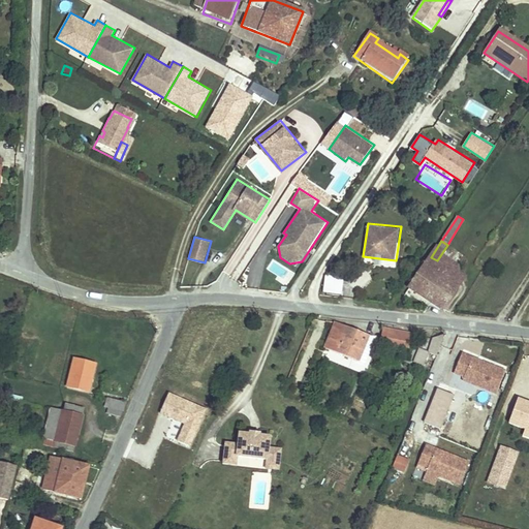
[(464,279),(437,260),(431,257),(410,289),(442,311),(464,279)]
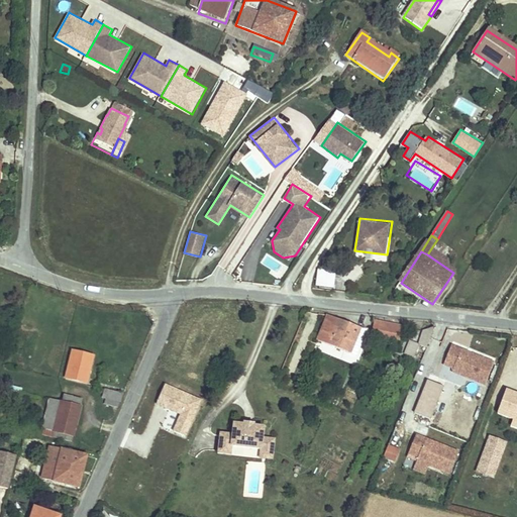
[(334,289),(336,275),(317,272),(315,285),(334,289)]
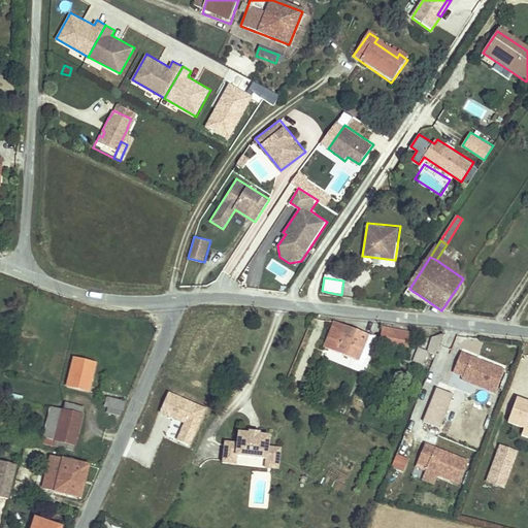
[(325,348),(354,360),(353,363),(364,367),(375,336),(361,334),(334,324),(325,348)]
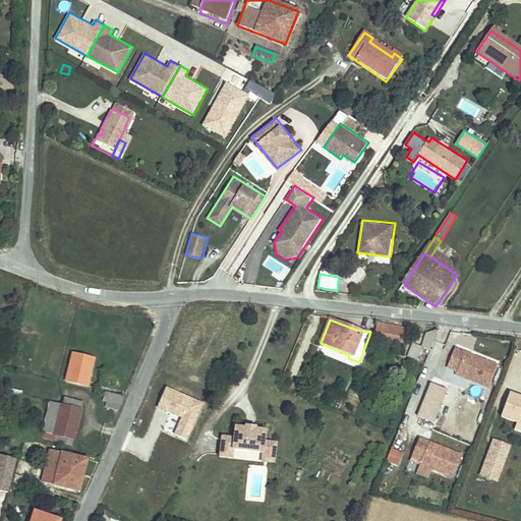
[(375,324),(373,334),(403,340),(404,330),(375,324)]
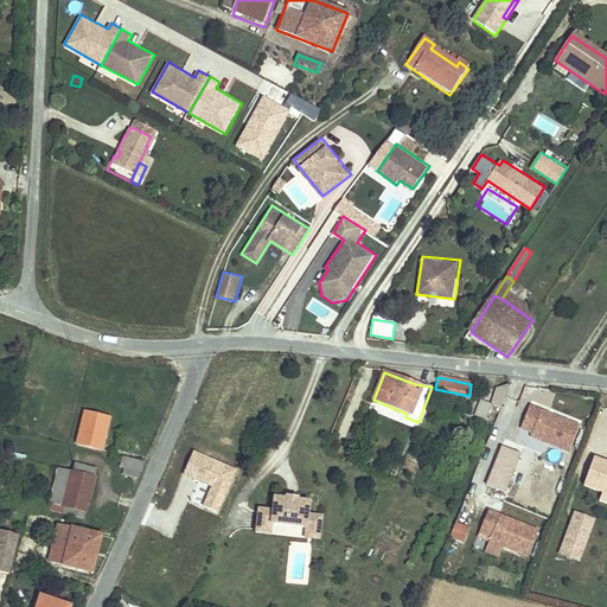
[(521,400),(523,390),(512,387),(509,396),(521,400)]
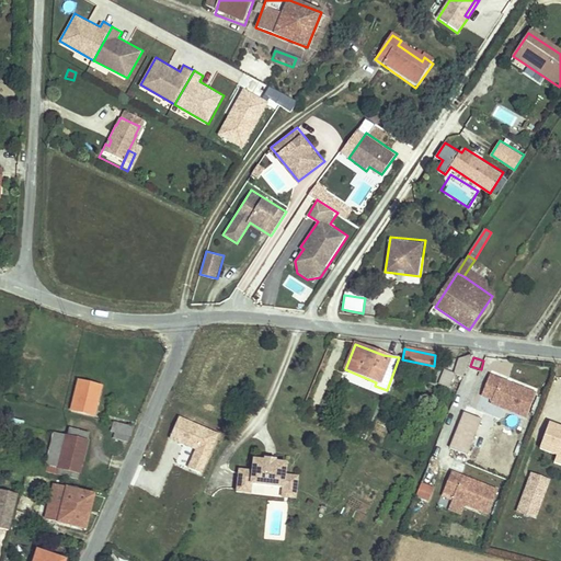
[(454,371),(461,377),(469,366),(461,361),(454,371)]
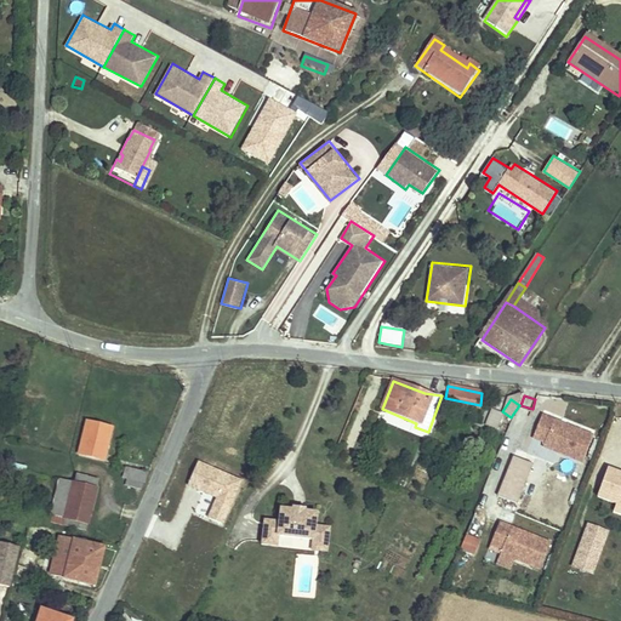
[(493,410),(486,426),(499,431),(505,415),(493,410)]
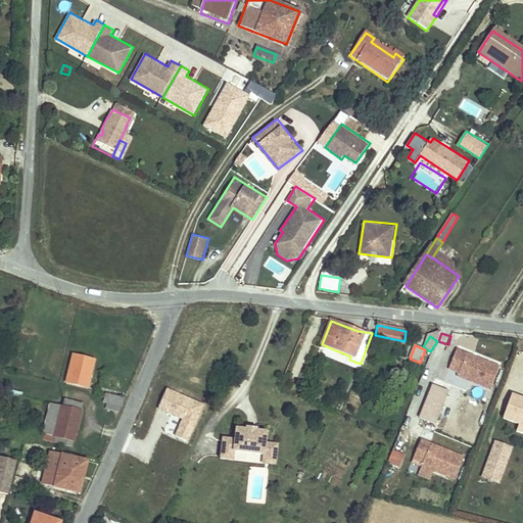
[(498,371),(480,364),(479,365),(476,364),(477,363),(456,352),(447,371),(458,376),(456,379),(489,392),(498,371)]
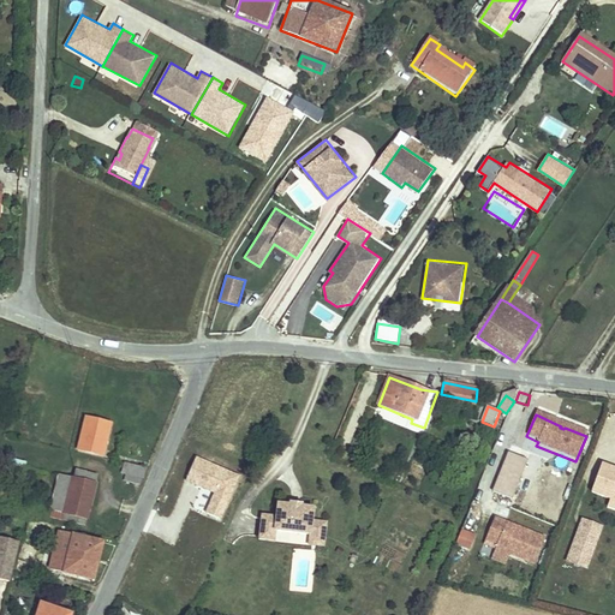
[(84,417),(77,448),(101,454),(108,423),(84,417)]
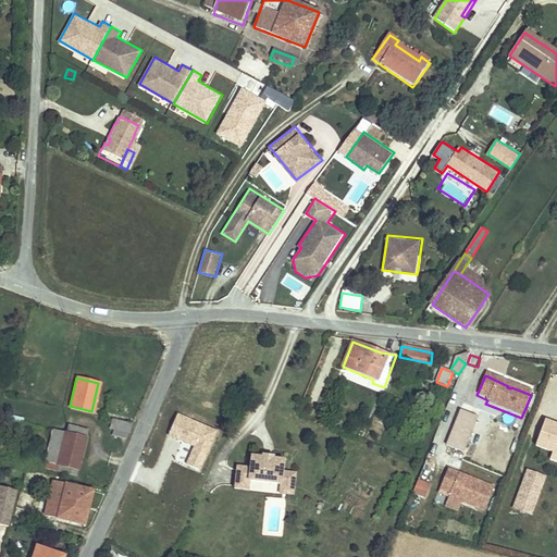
[(445,444),(465,452),(479,415),(459,407),(445,444)]
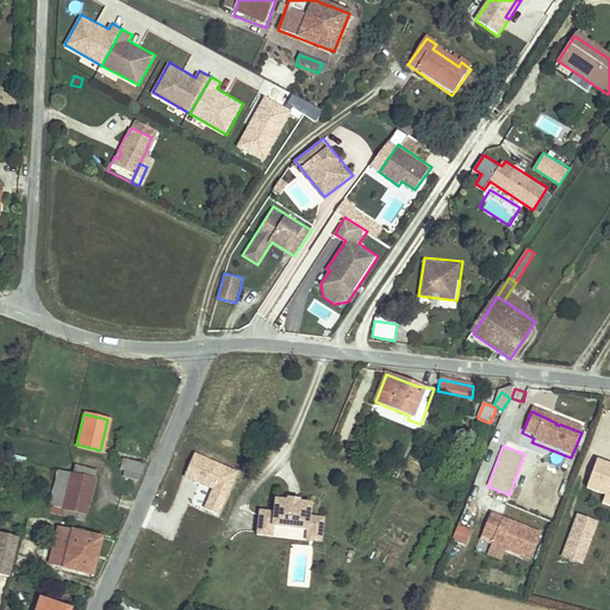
[(122,460),(119,468),(126,471),(142,474),(144,466),(122,460)]
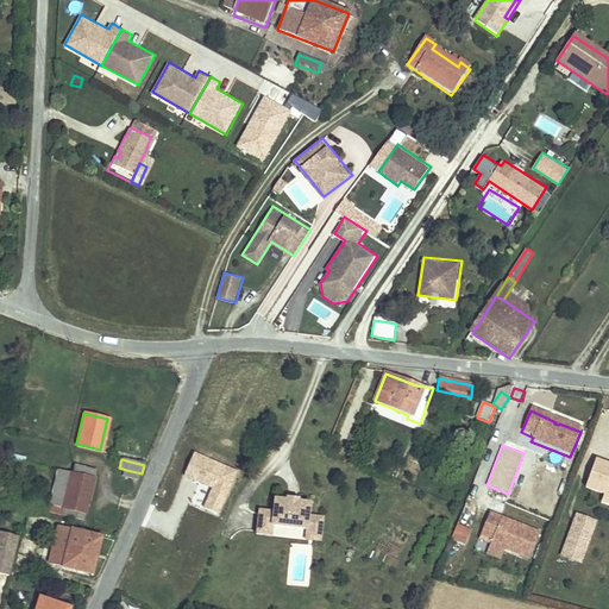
[(56,470),(45,510),(81,520),(93,471),(71,465),(69,473),(56,470)]
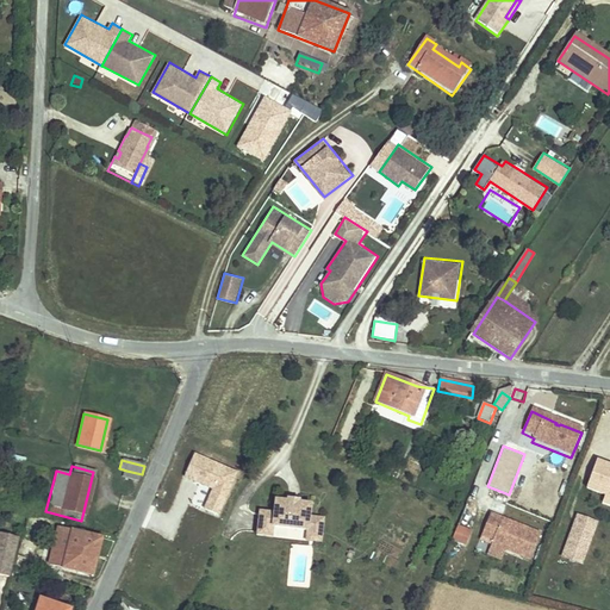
[(609,471),(595,466),(584,492),(603,499),(609,502),(609,471)]
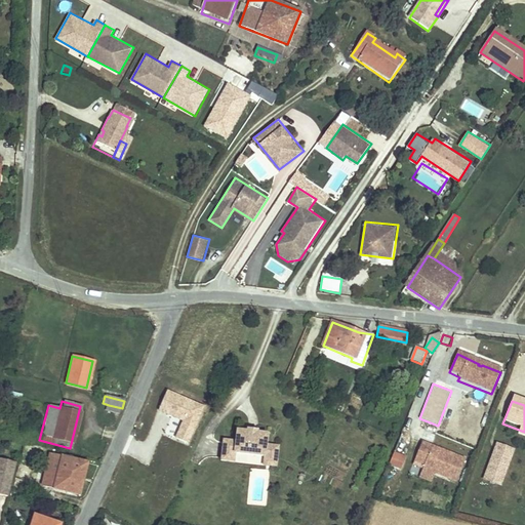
[(120,414),(122,408),(109,405),(107,410),(120,414)]
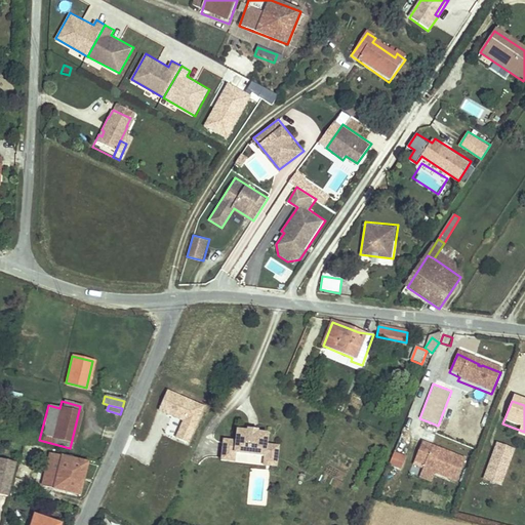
[(270,452),(272,440),(273,431),(263,429),(252,428),(242,427),(241,438),(229,436),(228,436),(226,457),(239,458),(240,449),(270,452)]
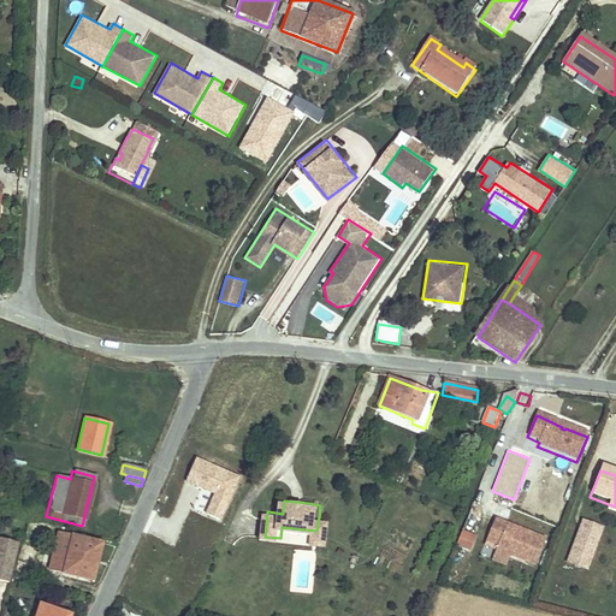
[(331,543),(333,519),(319,516),(317,531),(315,542),(331,543)]
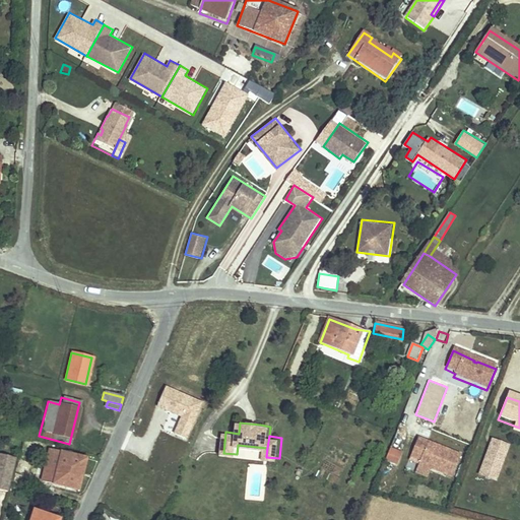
[(492,436),(477,474),(497,480),(511,443),(492,436)]
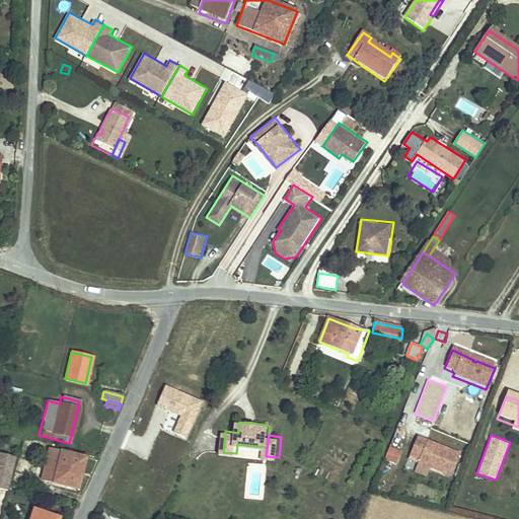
[(457,457),(439,450),(439,451),(436,450),(436,448),(415,439),(408,457),(417,461),(416,464),(448,478),(457,457)]
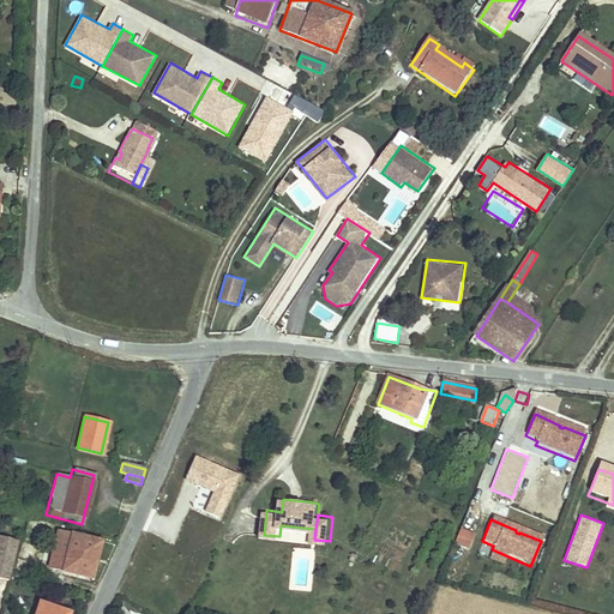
[(461,527),(455,542),(470,547),(475,531),(461,527)]
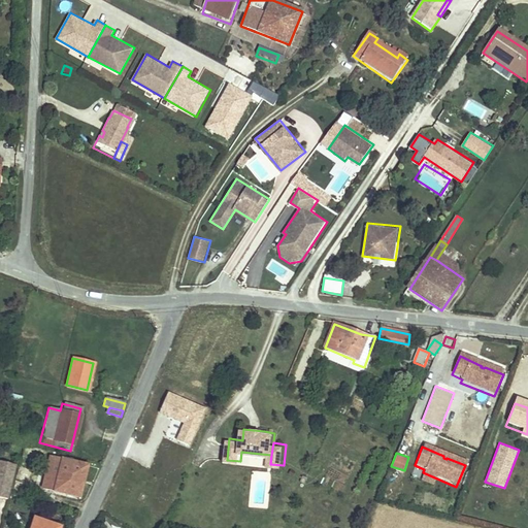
[(21,466),(29,468),(32,458),(24,455),(21,466)]
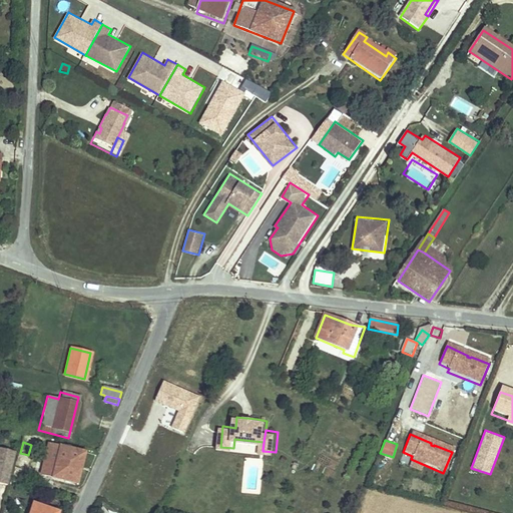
[(79,484),(86,459),(73,456),(74,450),(52,444),(44,474),(79,484)]
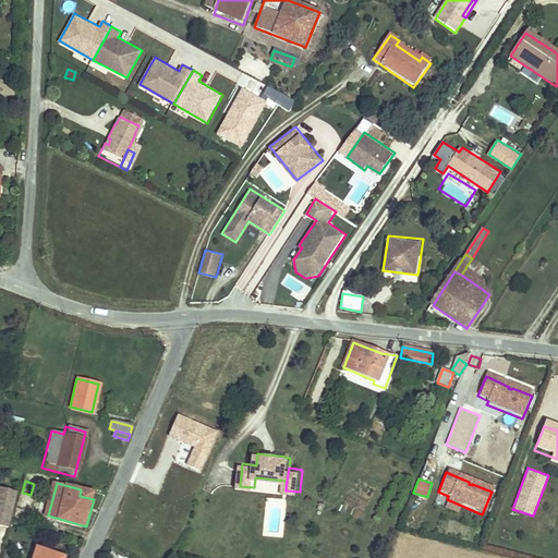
[(0,525),(8,529),(15,490),(0,486),(0,525)]
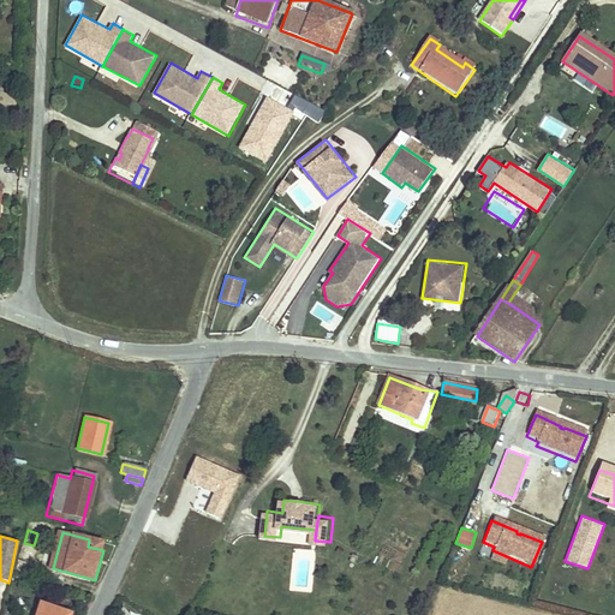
[(103,550),(105,544),(89,539),(88,547),(103,550)]
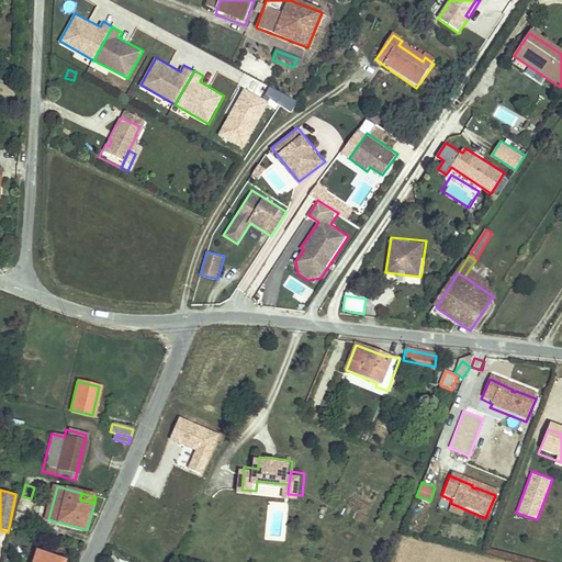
[(22,496),(17,517),(27,519),(30,513),(27,512),(31,498),(22,496)]
